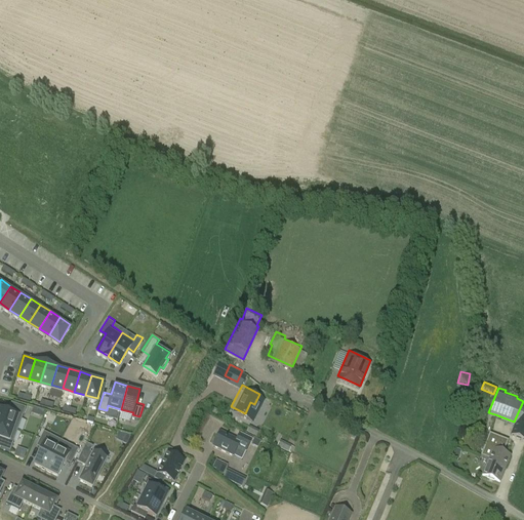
[(0,405),(0,420),(18,426),(26,404),(11,398),(8,408),(0,405)]
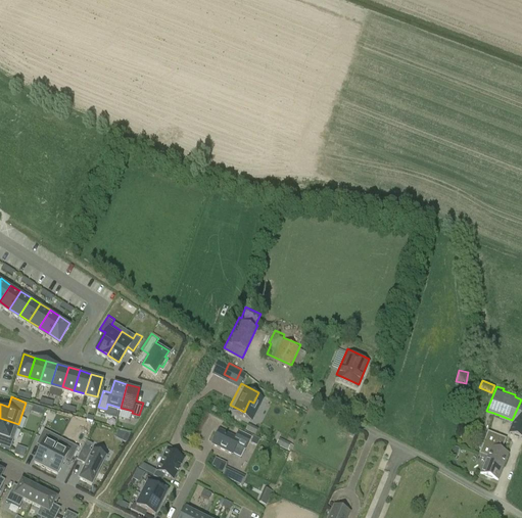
[(521,399),(512,420),(509,429),(521,433),(521,399)]
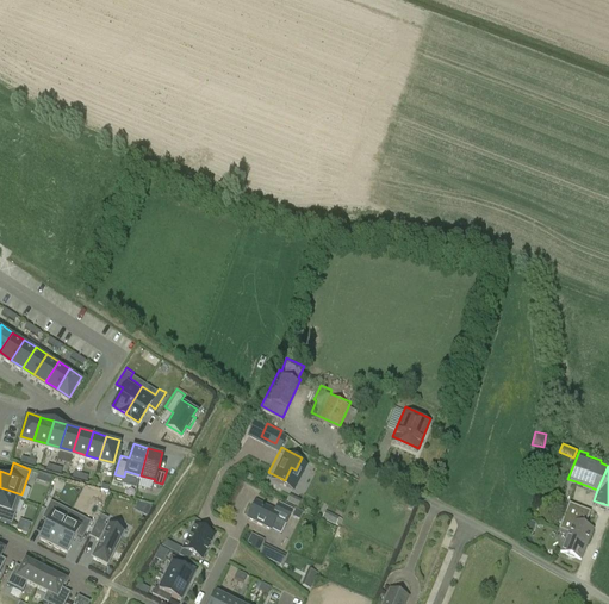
[(254,472),(246,467),(242,472),(252,477),(254,472)]
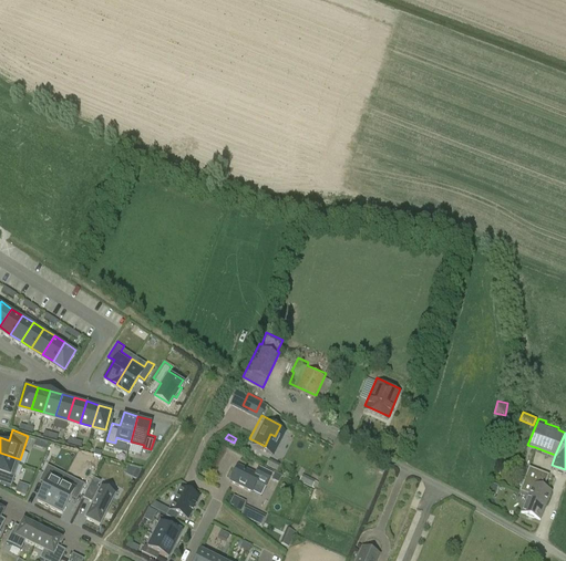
[(20,459),(0,453),(0,478),(11,482),(20,459)]
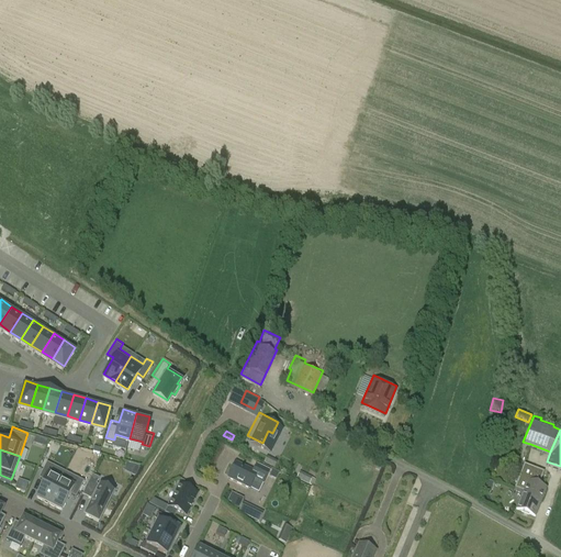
[(37,493),(49,500),(64,472),(51,467),(54,460),(47,458),(40,474),(45,477),(37,493)]
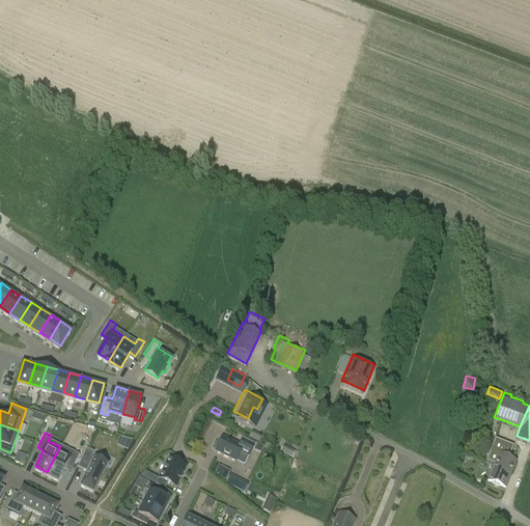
[(241,441),(223,433),(217,447),(236,457),(241,450),(243,449),(249,452),(255,440),(244,435),(241,441)]
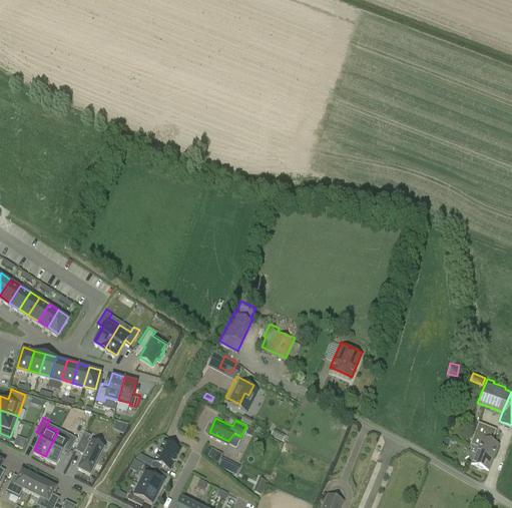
[(123,420),(119,427),(124,429),(128,422),(123,420)]
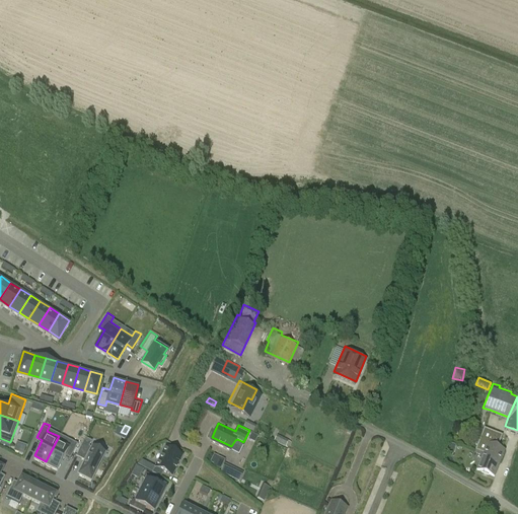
[(485,425),(475,447),(484,449),(483,450),(494,454),(495,456),(501,458),(505,446),(497,443),(501,431),(485,425)]
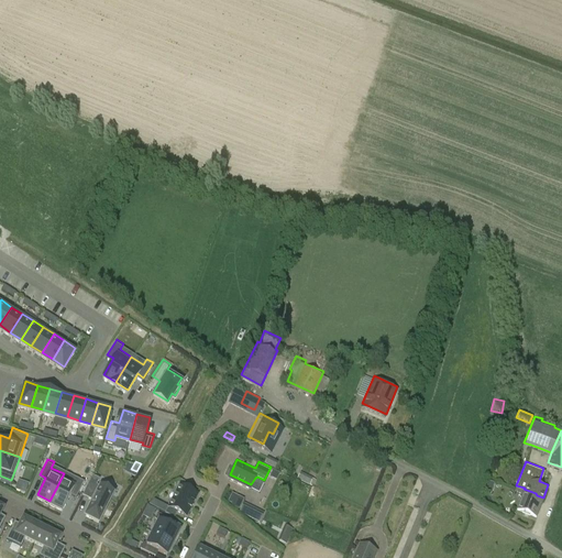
[(277,474),(281,469),(274,466),(271,472),(277,474)]
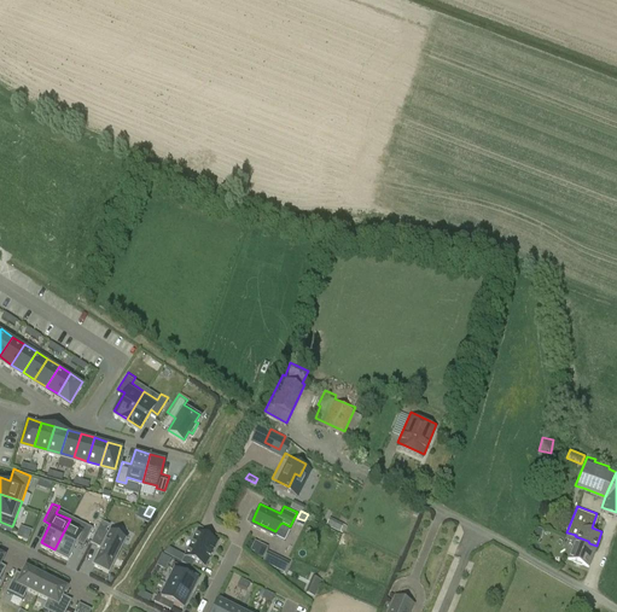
[(345,520),(331,513),(327,520),(341,528),(345,520)]
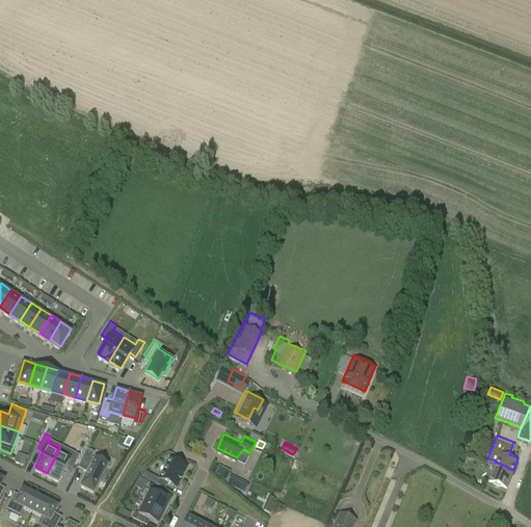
[(95,448),(88,445),(79,464),(88,469),(81,483),(94,490),(108,462),(91,453),(95,448)]
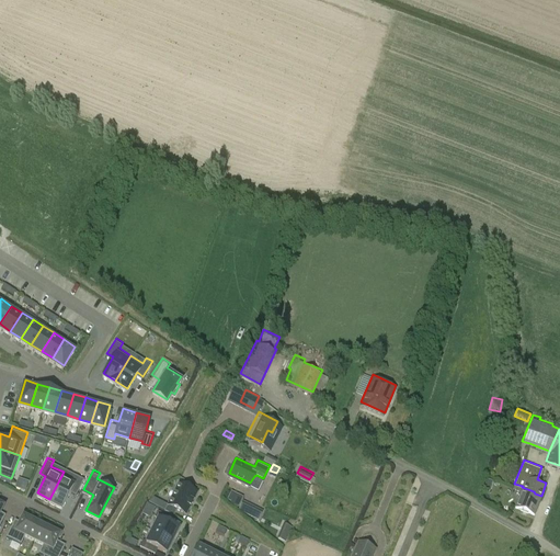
[(64,472),(49,499),(63,505),(71,488),(77,491),(84,476),(78,473),(75,478),(64,472)]
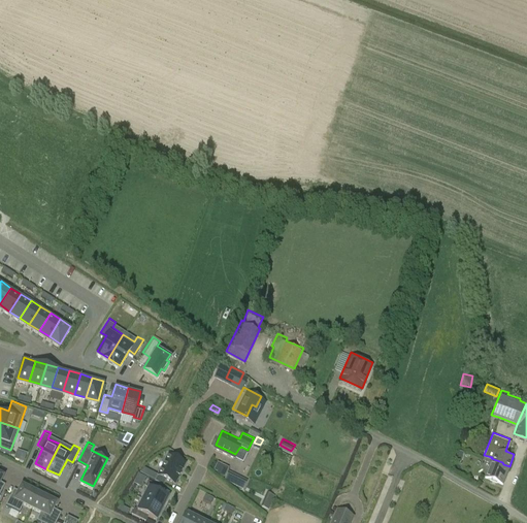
[(15,454),(24,457),(27,448),(18,445),(15,454)]
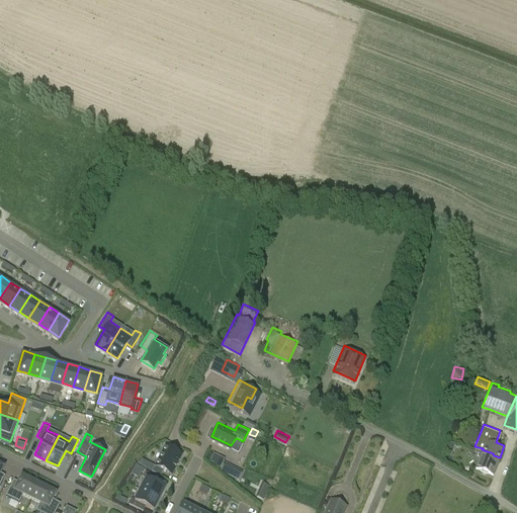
[(163,466),(171,471),(181,450),(165,442),(155,460),(153,465),(152,467),(160,472),(163,466)]
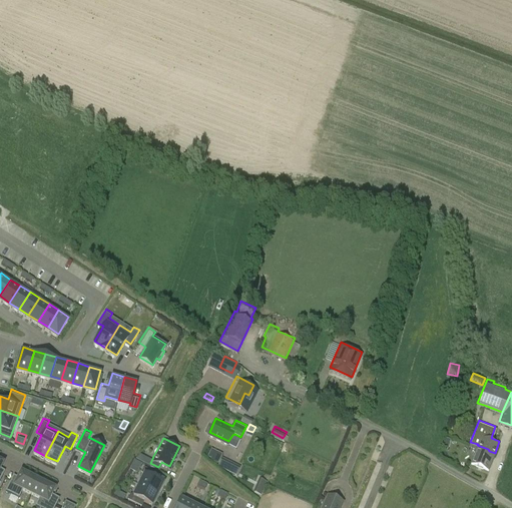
[(488,449),(477,445),(471,460),(489,467),(495,453),(489,451),(488,449)]
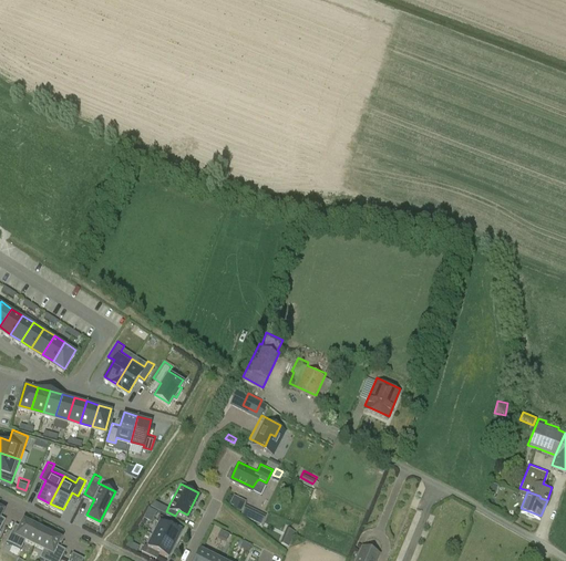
[(238,498),(235,505),(242,507),(244,501),(238,498)]
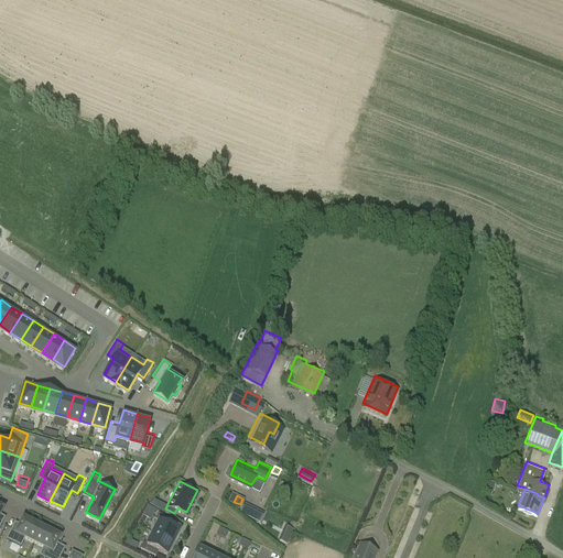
[(166,506),(169,501),(163,498),(160,503),(166,506)]
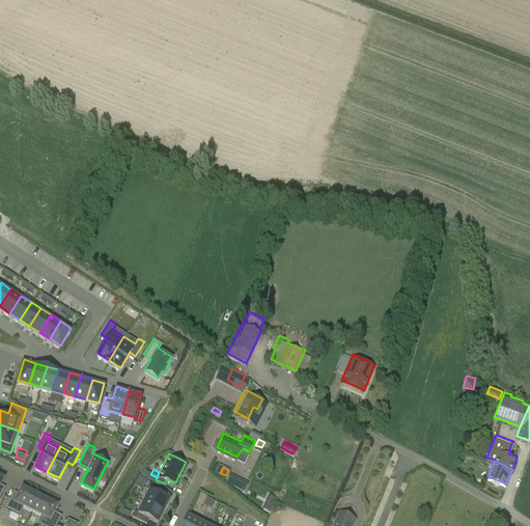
[(143,485),(147,474),(140,471),(136,481),(143,485)]
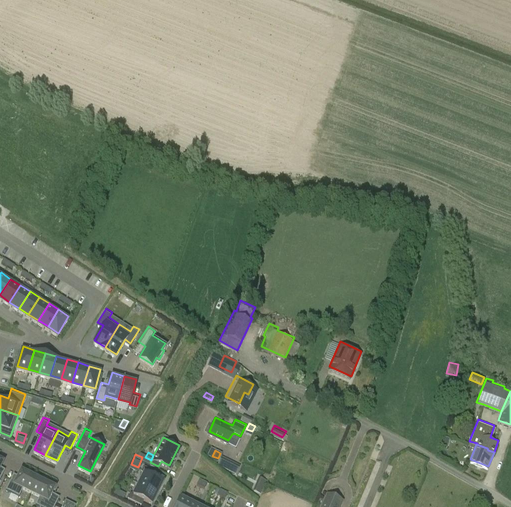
[(222,454),(219,461),(230,466),(233,459),(222,454)]
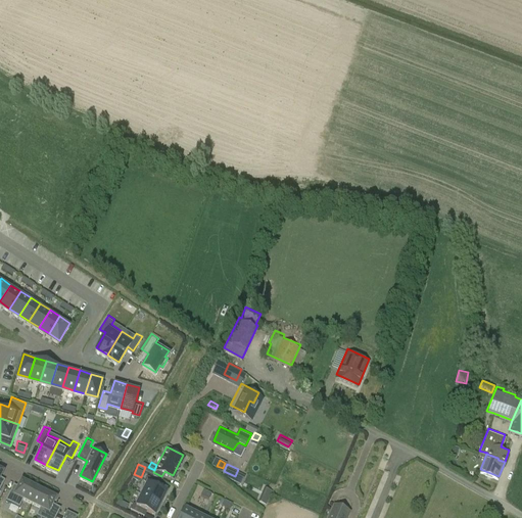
[(148,480),(143,490),(161,500),(168,488),(156,483),(159,478),(148,472),(145,478),(148,480)]
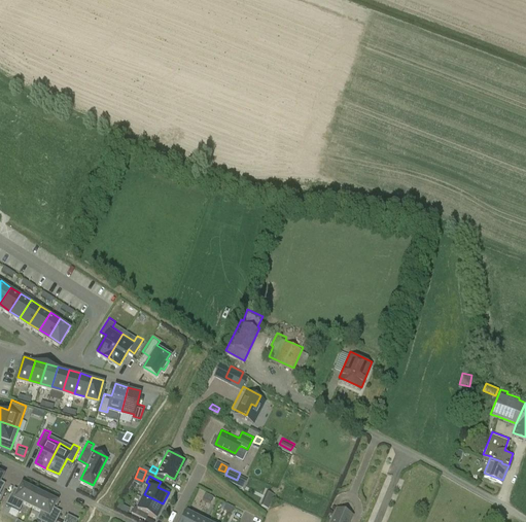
[(33,503),(39,490),(23,482),(18,491),(12,489),(6,500),(21,508),(24,499),(33,503)]
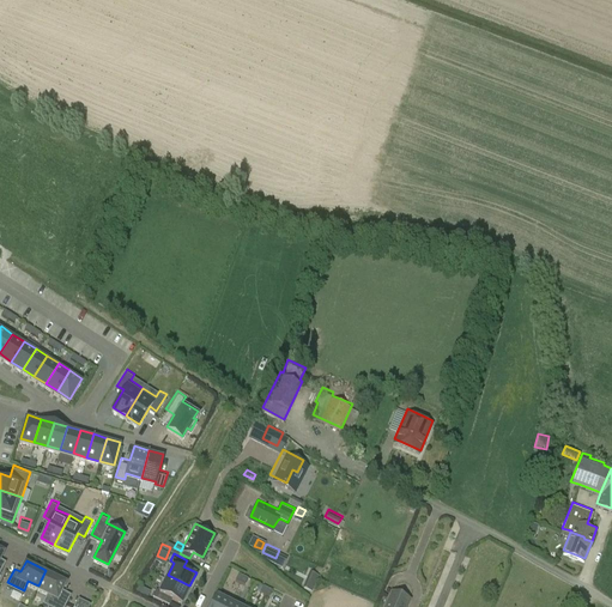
[(311,568),(304,583),(313,587),(319,571),(311,568)]
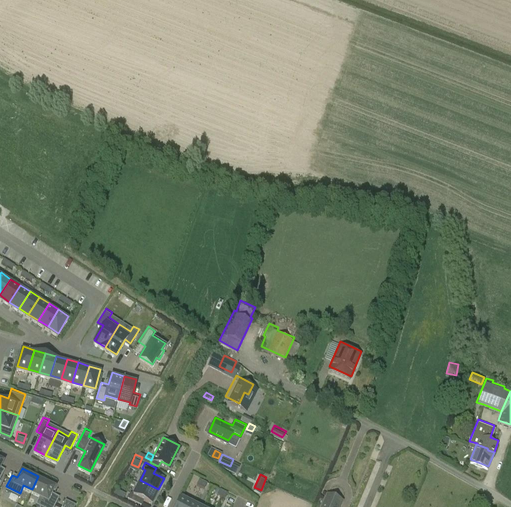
[(47,506),(53,506),(59,496),(51,492),(55,484),(38,476),(32,489),(40,494),(36,501),(47,506)]
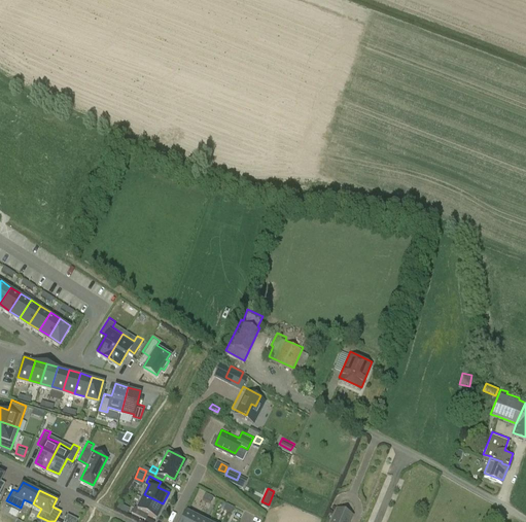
[(158,516),(163,503),(144,494),(138,506),(135,503),(132,510),(143,515),(146,510),(158,516)]
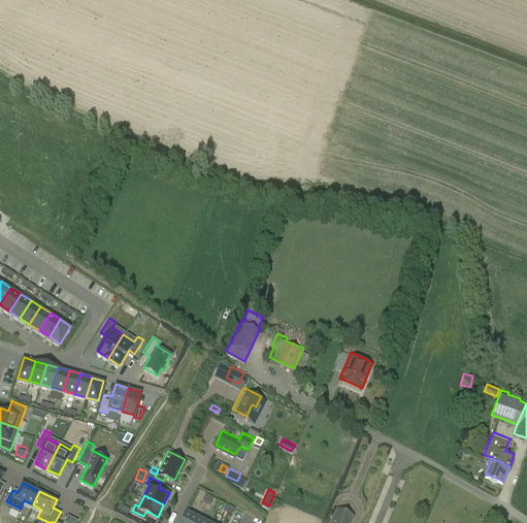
[(349,522),(354,513),(338,505),(330,522),(349,522)]
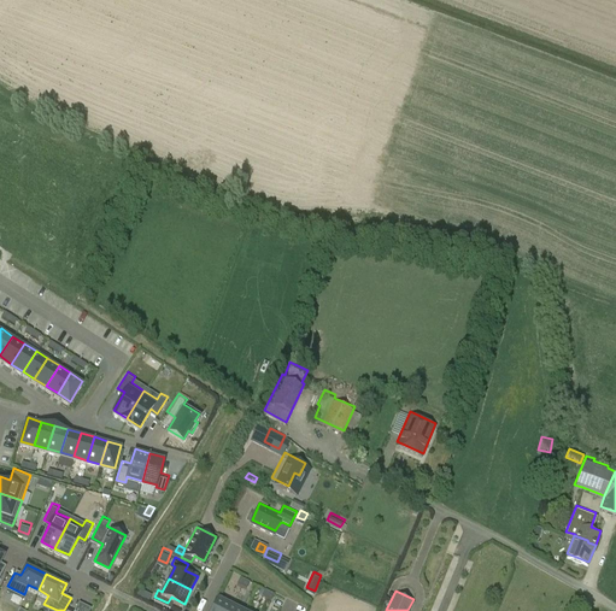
[(227,610),(232,603),(220,597),(211,610),(227,610)]
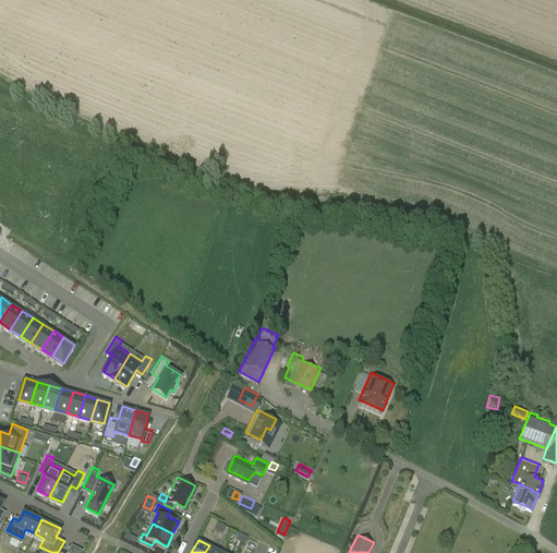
[(72,541),(68,550),(73,552),(80,552),(83,548),(72,541)]
